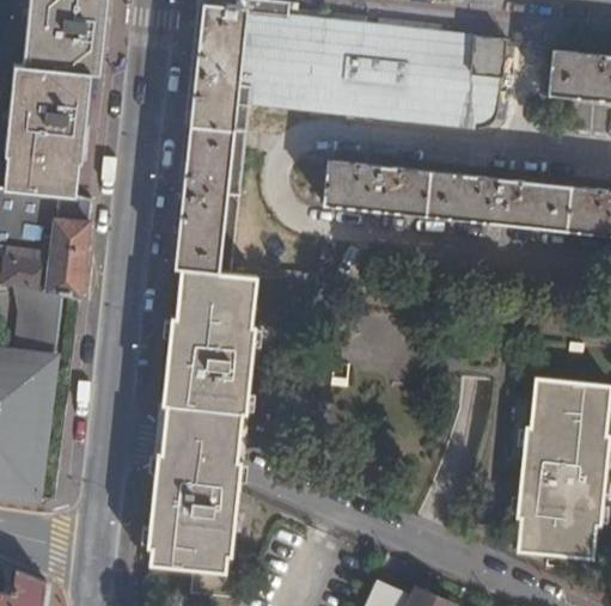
[(109,0),(32,0),(26,69),(17,68),(7,155),(10,157),(7,190),(78,197),(81,165),(85,165),(95,77),(101,77),(109,0)]
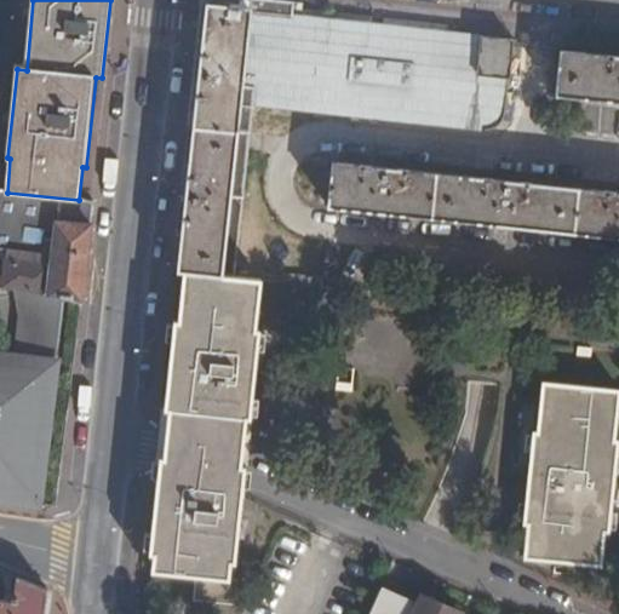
[(263,0),(206,0),(205,1),(176,271),(184,271),(231,276),(251,105),(465,126),(480,127),(486,126),(491,124),(496,120),(499,114),(502,108),(503,96),(508,38),(288,16),(291,3),(263,0)]
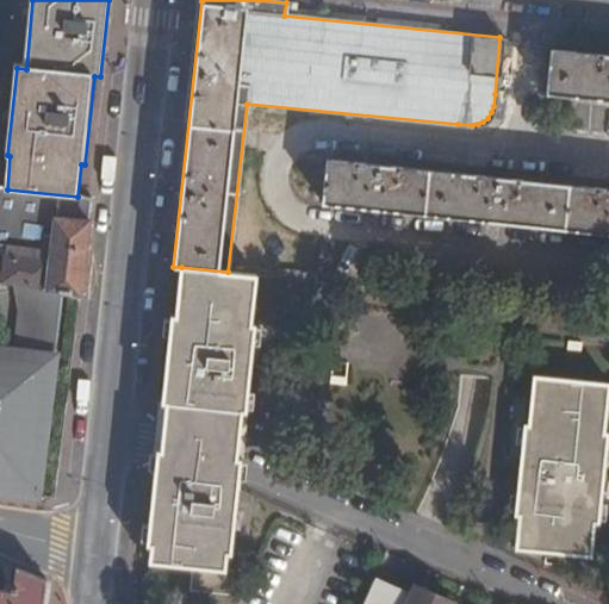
[(608,55),(548,49),(544,91),(608,98),(608,55)]
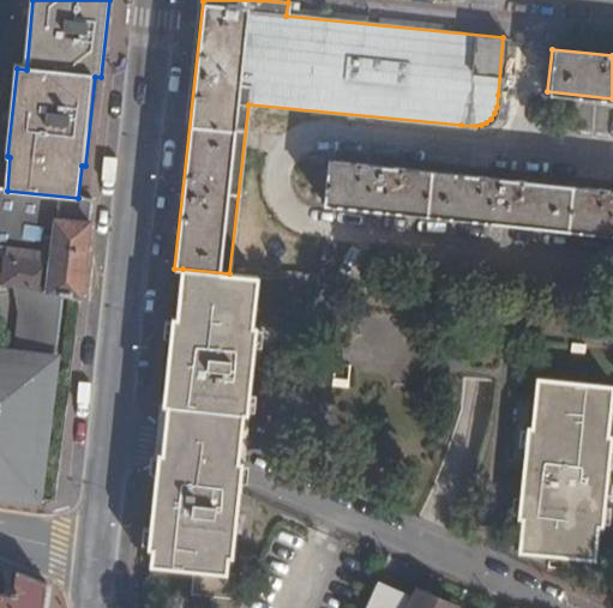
[(612,191),(331,162),(325,203),(612,234),(612,191)]
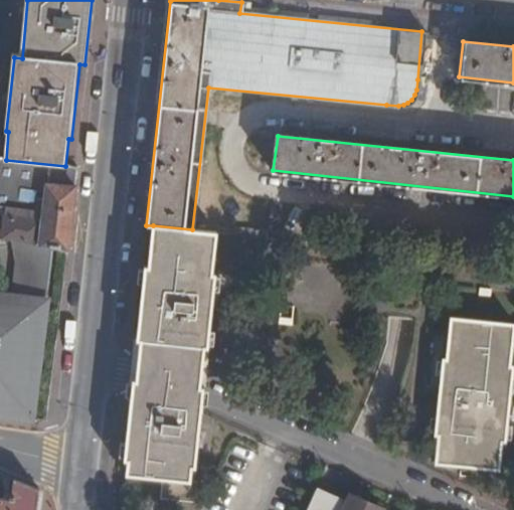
[(0,243),(2,243),(15,245),(56,251),(66,252),(69,252),(78,171),(6,160),(0,159),(0,243)]
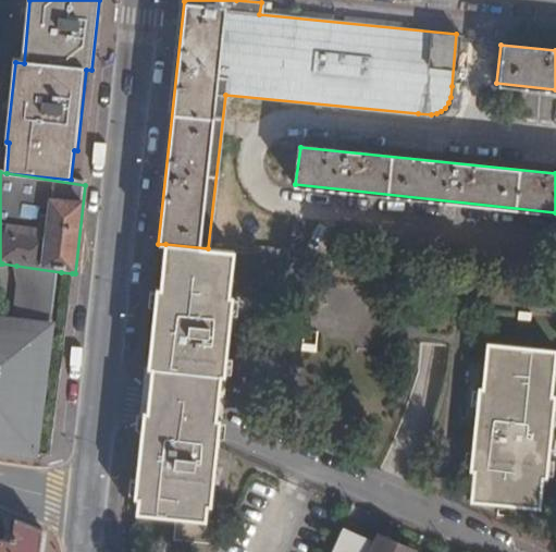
[(144,417),(141,436),(136,500),(139,500),(138,514),(175,517),(173,540),(212,543),(213,520),(204,519),(205,505),(209,505),(213,450),(223,452),(224,436),(224,428),(224,424),(221,424),(221,405),(219,404),(220,394),(231,299),(227,298),(232,252),(208,248),(165,244),(160,292),(157,291),(149,373),(148,390),(147,401),(147,405),(147,409),(141,411),(140,416),(144,417)]
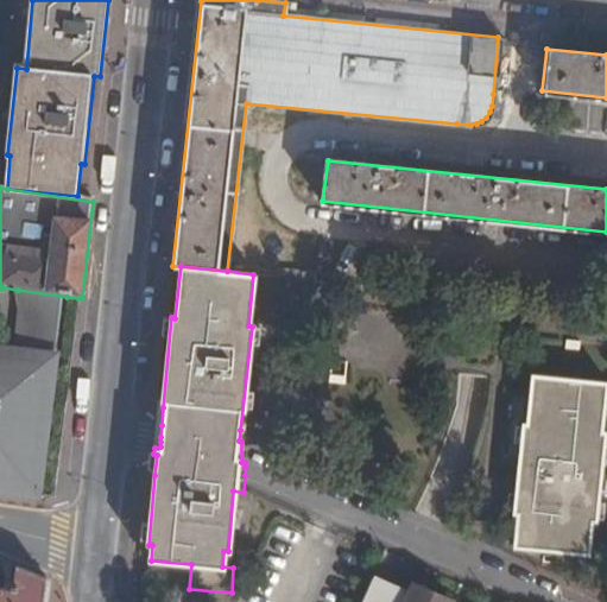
[(58,359),(67,297),(18,290),(21,312),(17,354),(58,359)]
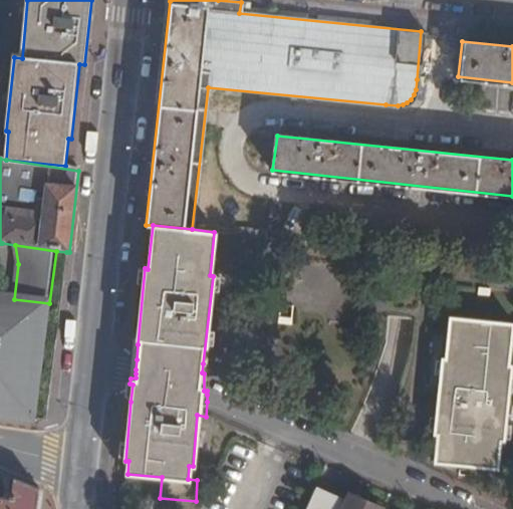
[(0,417),(35,422),(49,303),(14,299),(0,296),(0,417)]
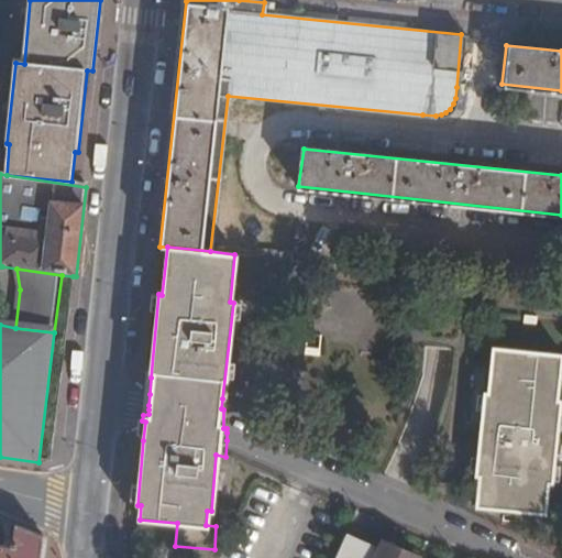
[(481,463),(487,463),(483,509),(552,515),(557,469),(560,469),(561,439),(561,358),(497,353),(495,381),(489,381),(481,463)]
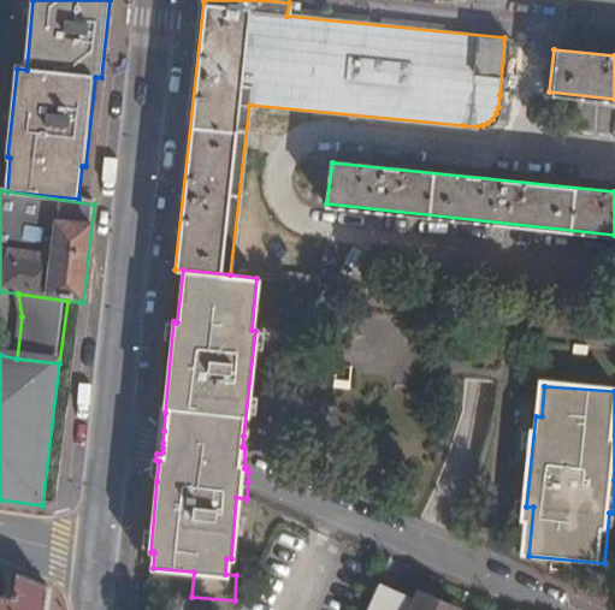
[(46,609),(48,590),(18,578),(15,604),(0,600),(0,609),(46,609)]
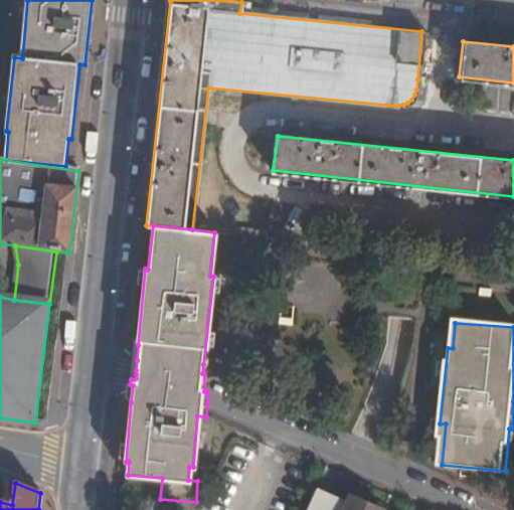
[(339,506),(314,495),(307,509),(374,509),(348,497),(346,500),(342,498),(339,506)]
